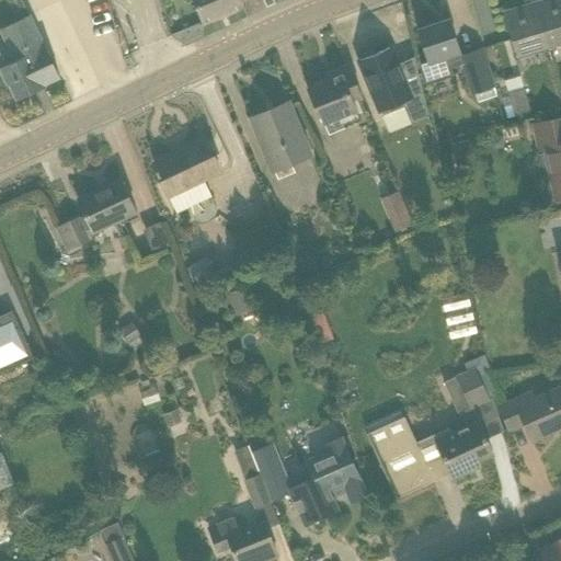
[(45,0),(32,0),(54,47),(64,43),(45,0)]
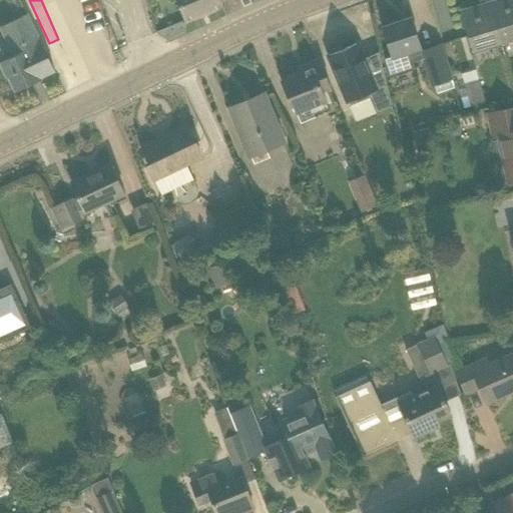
[(176,0),(186,22),(222,7),(218,0),(176,0)]
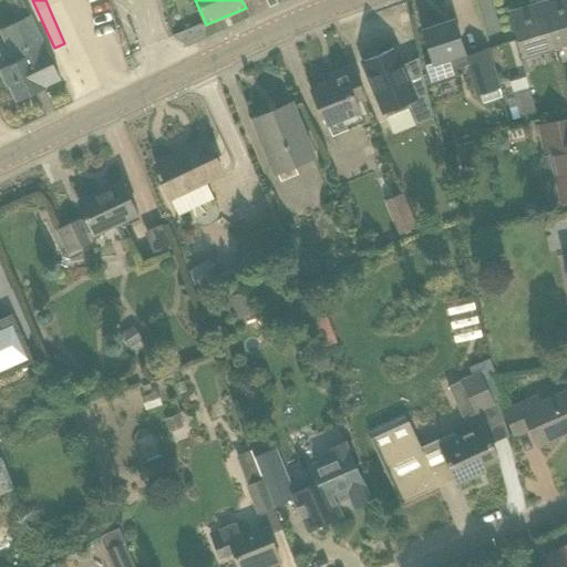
[(566,0),(553,0),(542,3),(554,47),(566,42),(566,0)]
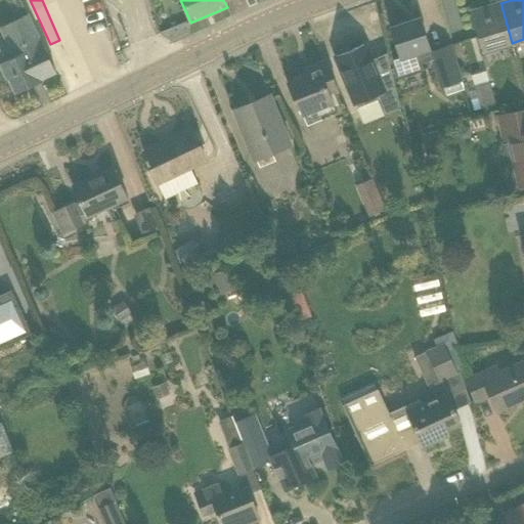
[(512,43),(500,3),(472,11),(484,51),(512,43)]
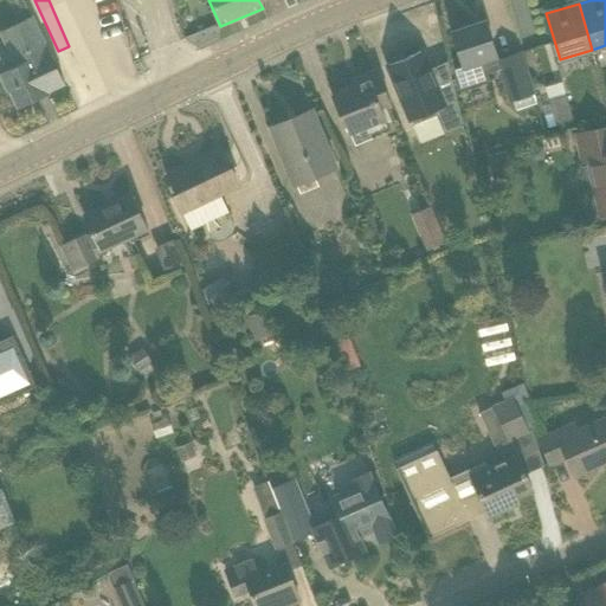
[(46,91),(64,83),(49,51),(32,17),(0,31),(0,32),(15,66),(0,73),(8,91),(11,91),(19,109),(39,100),(38,97),(45,94),(46,96),(47,95),(46,91)]
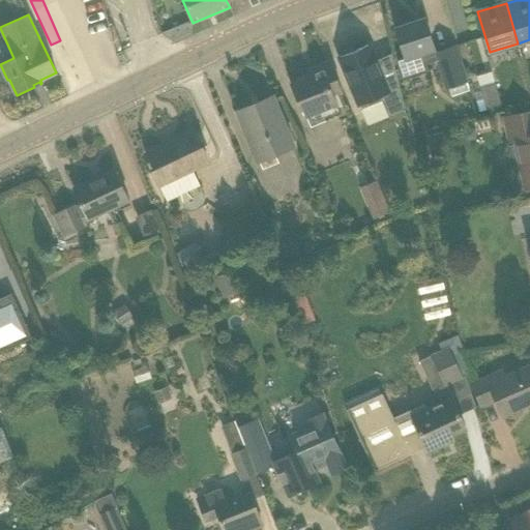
[(436,53),(424,21),(395,29),(405,57),(395,60),(402,80),(421,74),(420,70),(427,68),(425,65),(437,61),(438,61),(436,53)]
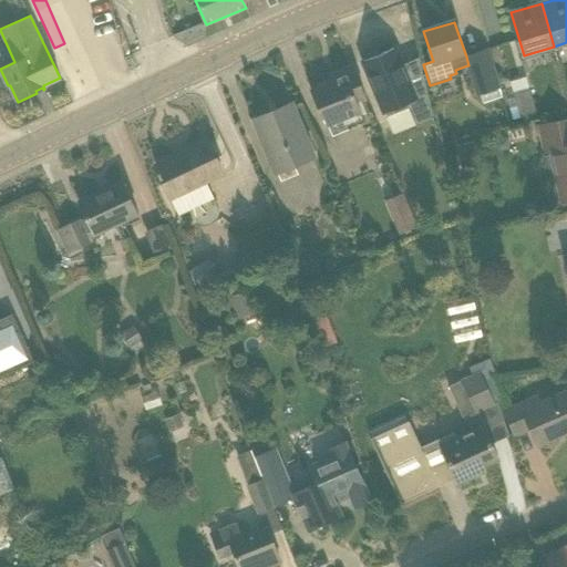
[(430,103),(421,69),(420,69),(420,71),(406,76),(395,49),(381,54),(379,49),(364,54),(367,60),(362,61),(382,113),(414,102),(416,109),(430,103)]
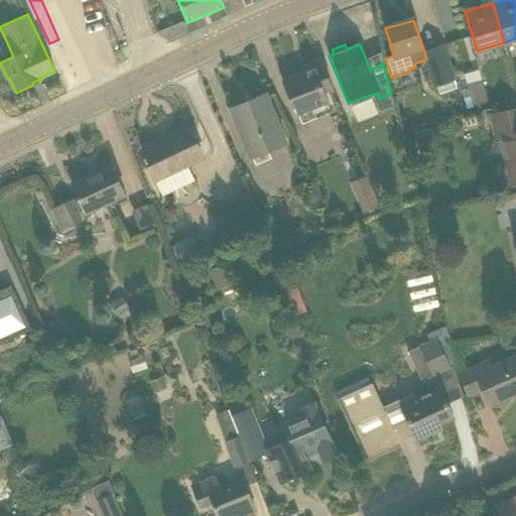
[(443,45),(424,51),(426,59),(425,59),(434,87),(456,80),(443,45)]
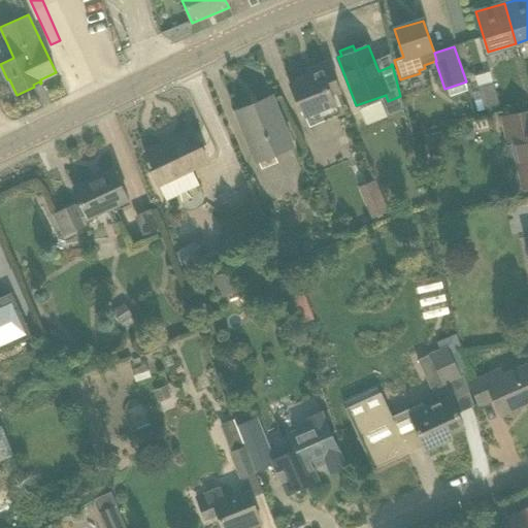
[(319,110),(323,120),(324,121),(339,114),(337,108),(342,106),(337,92),(339,91),(328,61),(315,66),(317,72),(290,84),(298,104),(299,103),(304,117),(319,110)]
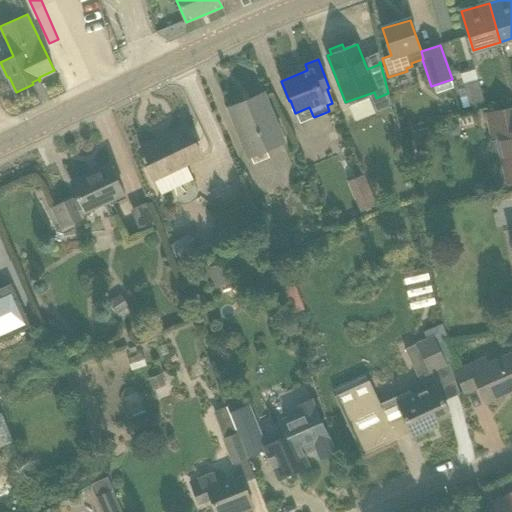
[(470,106),(485,102),(479,81),(465,85),(470,106)]
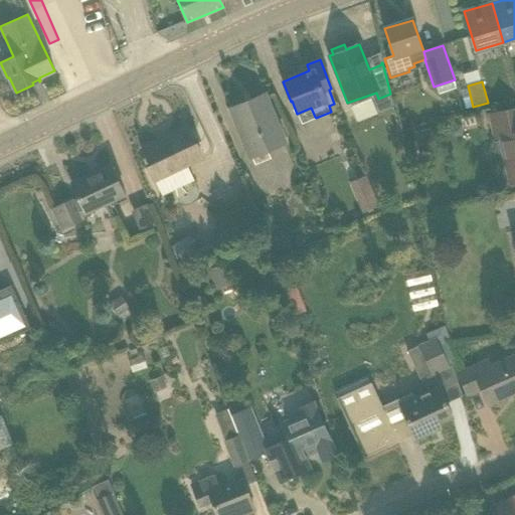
[(285,141),(266,94),(229,109),(249,156),(285,141)]
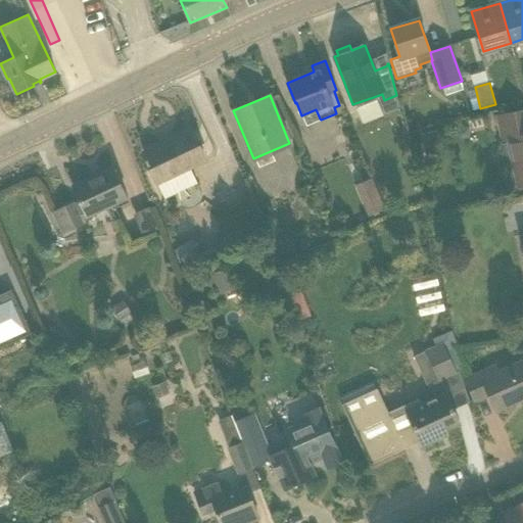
[(522,110),(497,116),(503,141),(508,140),(517,186),(522,184),(522,110)]
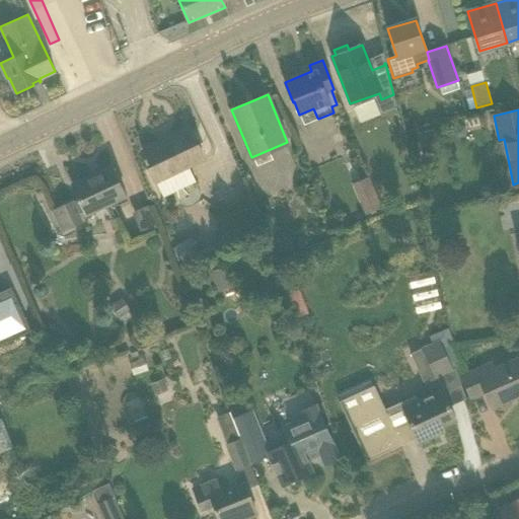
[(148,163),(156,179),(163,194),(192,180),(184,165),(203,157),(190,129),(142,152),(145,158),(144,159),(147,164),(148,163)]
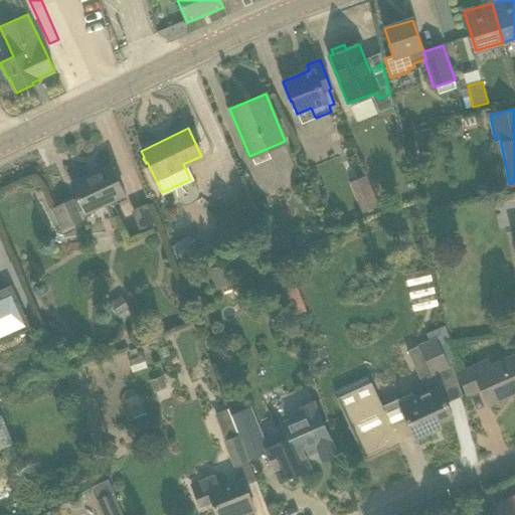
[(80,212),(84,210),(86,213),(125,195),(111,165),(71,184),(79,200),(73,203),(72,199),(52,209),(60,227),(61,230),(83,219),(80,212)]
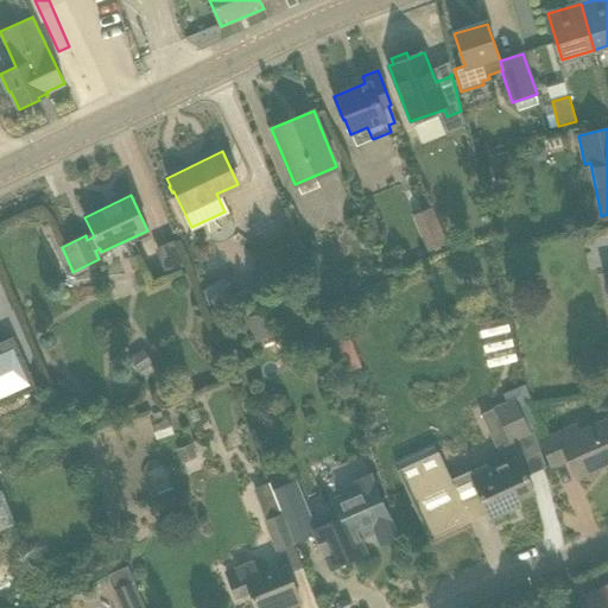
[(413,214),(429,246),(443,239),(428,207),(413,214)]
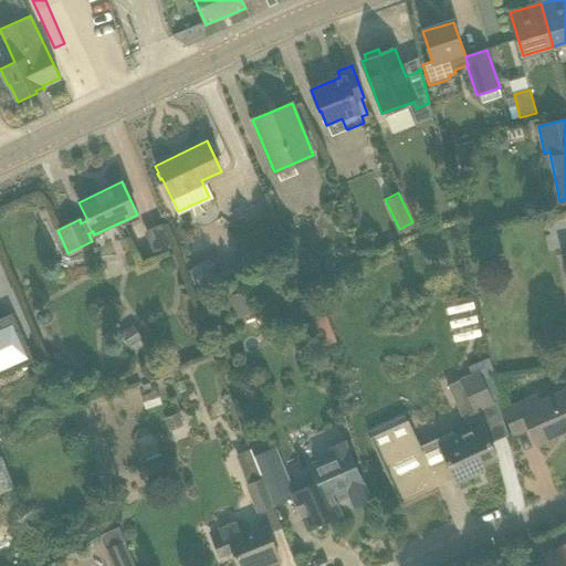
[(0,378),(33,364),(12,318),(0,324),(0,378)]
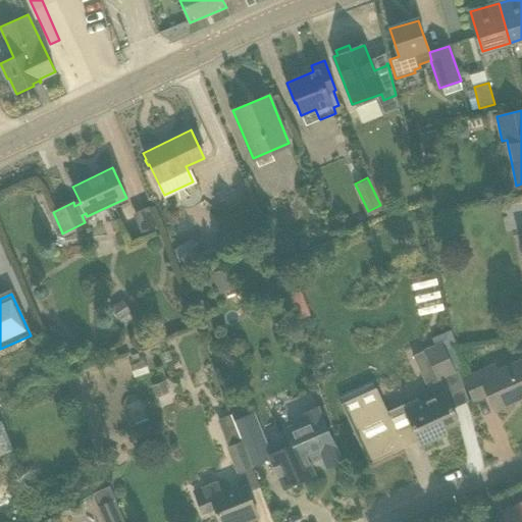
[(129,310),(124,302),(113,309),(118,317),(129,310)]
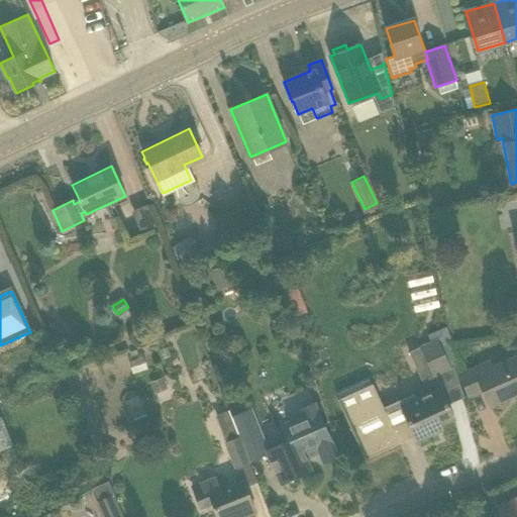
[(421,346),(434,376),(450,369),(436,339),(421,346)]
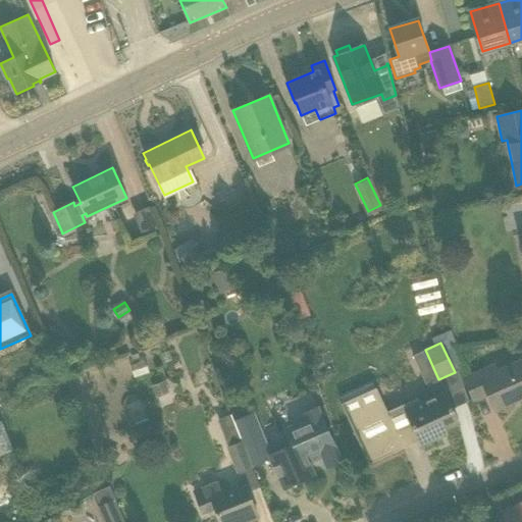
[(496,411),(521,398),(521,360),(498,371),(494,365),(464,379),(474,401),(487,394),(496,411)]
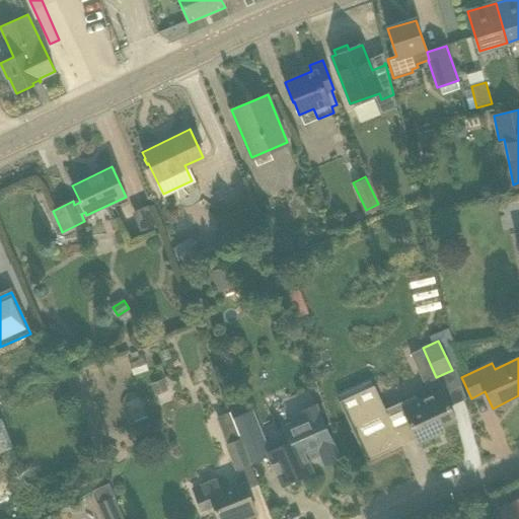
[(411,424),(419,442),(435,435),(433,430),(455,420),(442,390),(434,394),(417,402),(414,396),(385,411),(378,396),(344,413),(367,462),(368,461),(367,460),(400,445),(394,431),(411,424)]
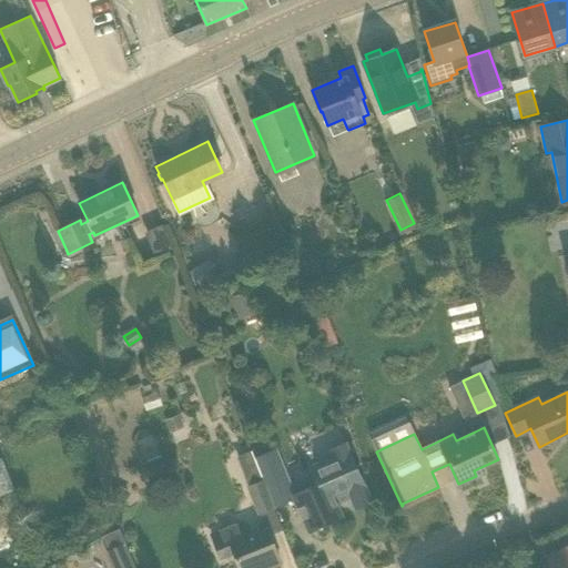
[(325,480),(295,494),(293,495),(308,531),(318,528),(318,529),(323,527),(322,526),(343,517),(336,504),(350,497),(355,510),(373,503),(346,443),(330,449),(333,457),(317,464),(325,480)]
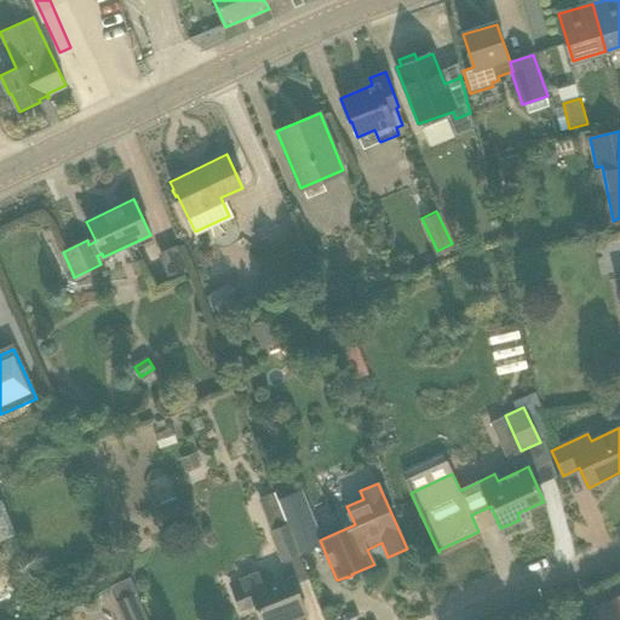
[(302,488),(276,499),(287,524),(313,514),(302,488)]
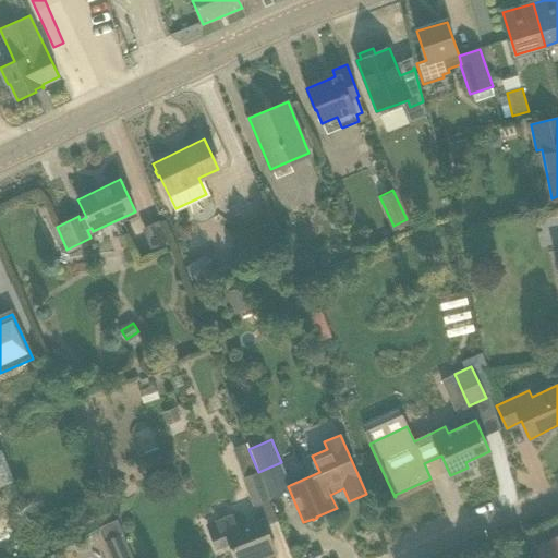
[(0,450),(0,504),(2,504),(0,496),(0,487),(14,482),(2,449),(0,450)]
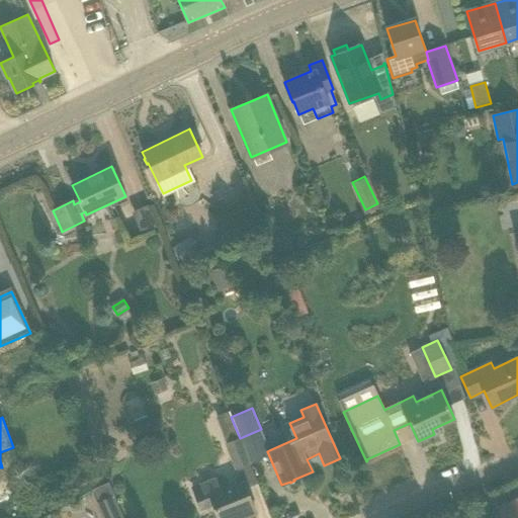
[(237,468),(250,463),(240,439),(227,444),(237,468)]
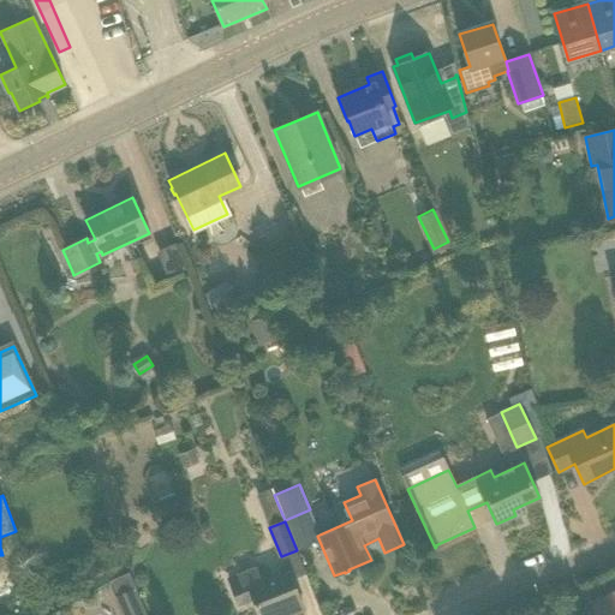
[(239,604),(254,598),(260,614),(288,614),(304,609),(290,573),(272,581),(266,563),(230,577),(239,604)]
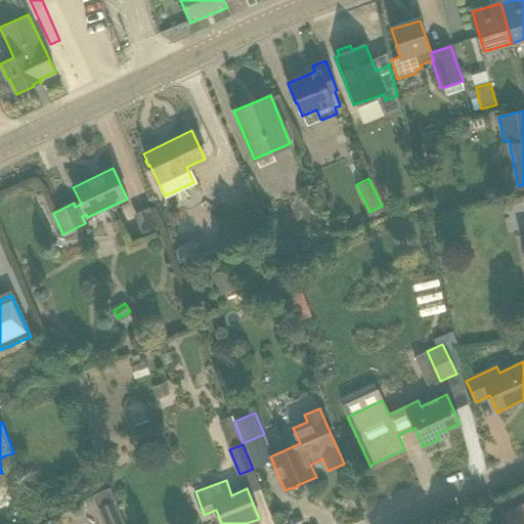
[(523,523),(523,505),(505,515),(509,523),(523,523)]
